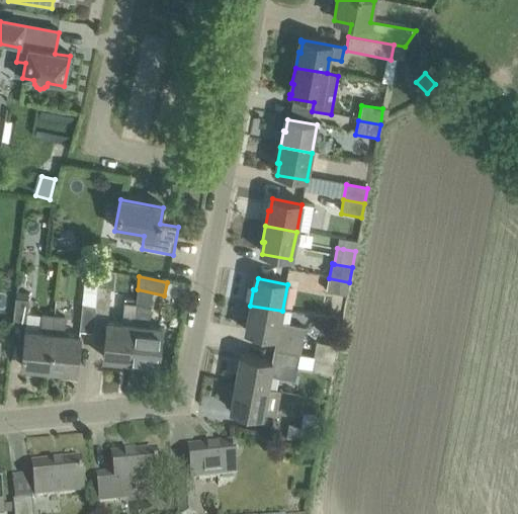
[(329,278),(326,292),(346,297),(349,282),(329,278)]
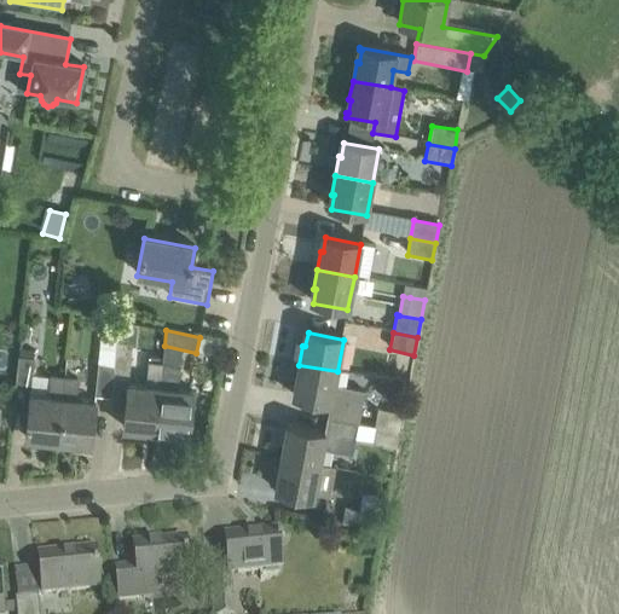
[(116,343),(114,369),(113,380),(128,381),(132,345),(116,343)]
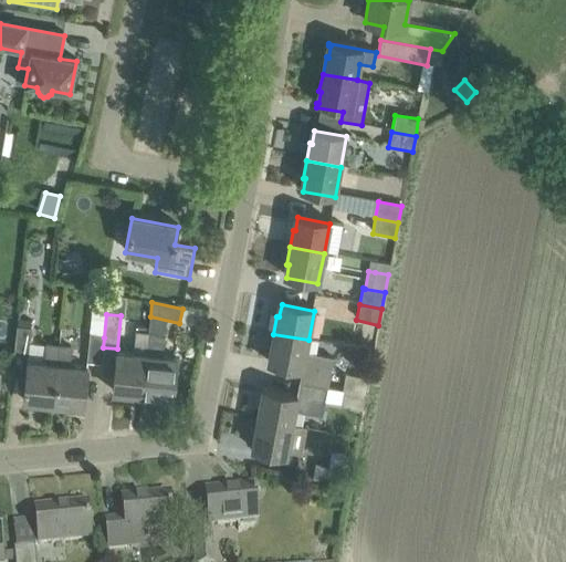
[(143,396),(173,399),(176,360),(159,357),(166,342),(160,340),(164,332),(150,326),(149,334),(143,396)]
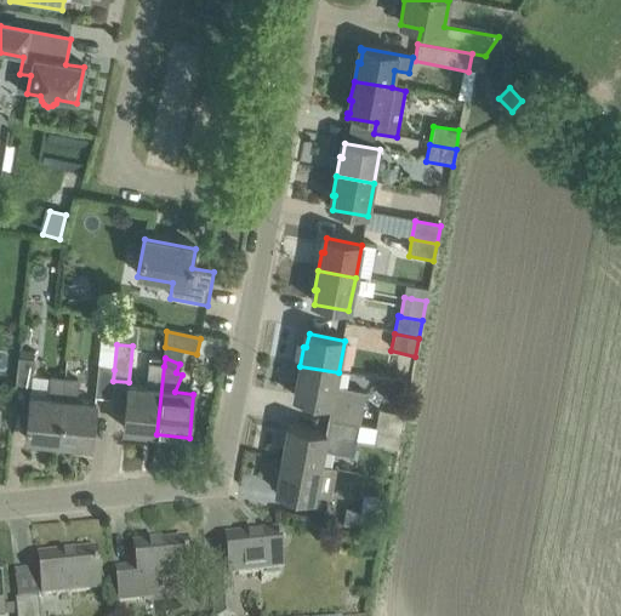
[(15,389),(32,391),(35,361),(18,359),(15,389)]
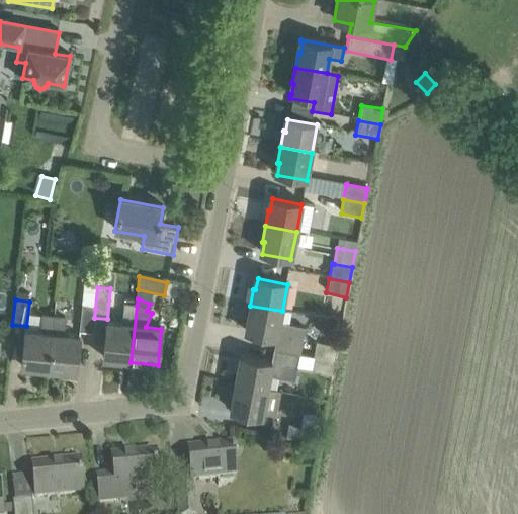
[(103,359),(131,362),(137,306),(124,305),(122,325),(106,323),(103,359)]
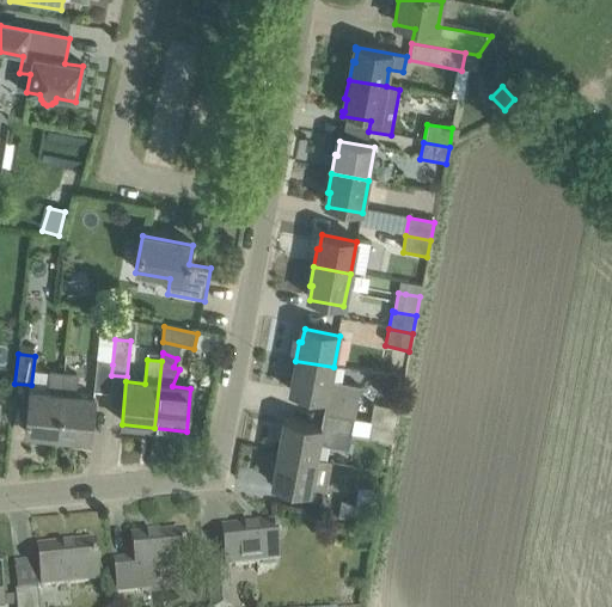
[(331,382),(334,367),(295,361),(292,379),(294,380),(292,393),(331,402),(329,415),(354,420),(360,388),(331,382)]
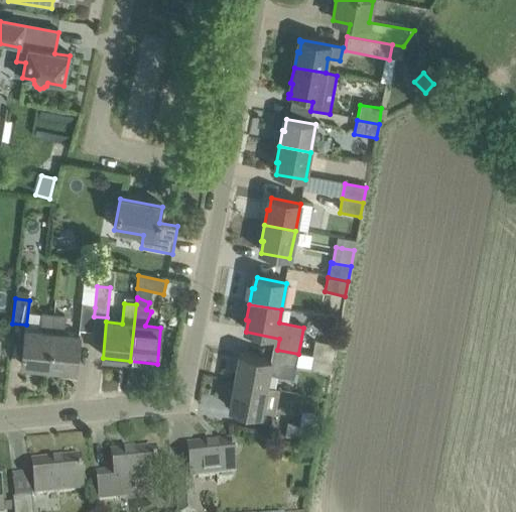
[(95,307),(82,306),(80,332),(92,334),(94,316),(95,307)]
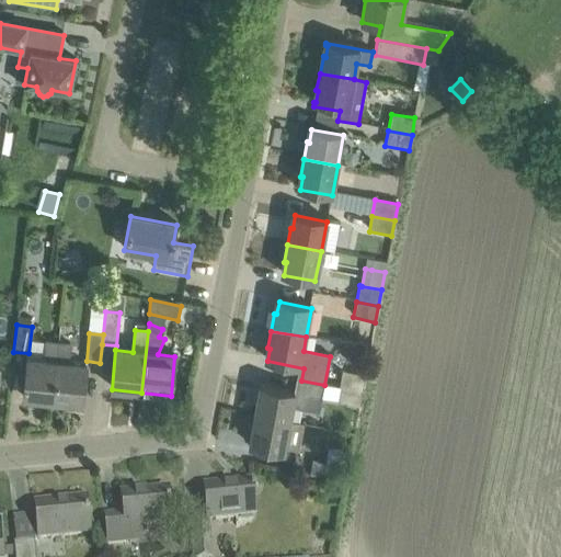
[(23,399),(53,401),(59,343),(46,341),(44,362),(27,361),(23,399)]
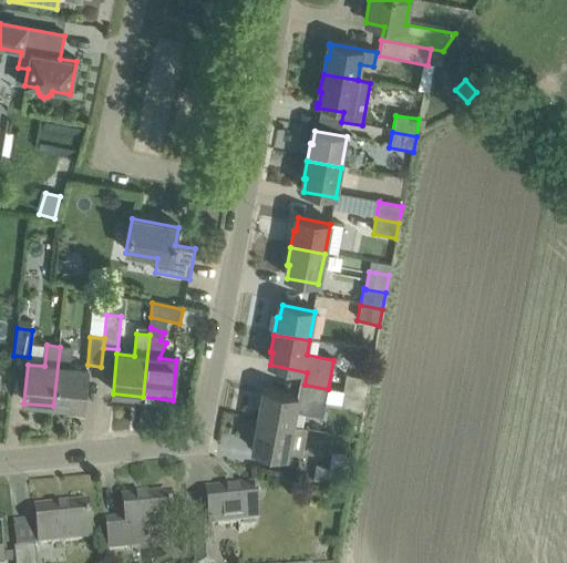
[(53,406),(83,409),(88,370),(70,369),(72,348),(60,347),(53,406)]
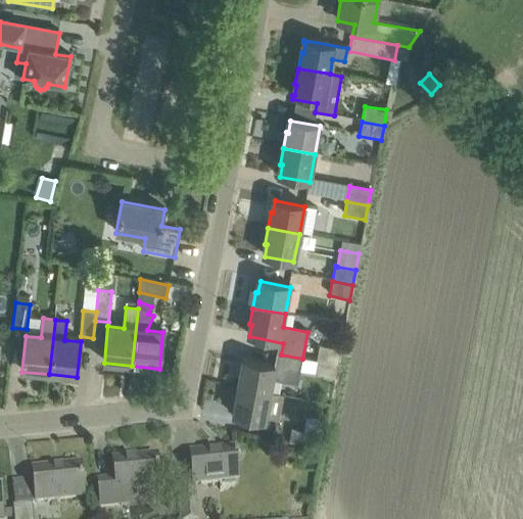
[(241,372),(238,388),(269,394),(272,380),(297,385),(302,359),(281,355),(279,367),(245,361),(243,373),(241,372)]
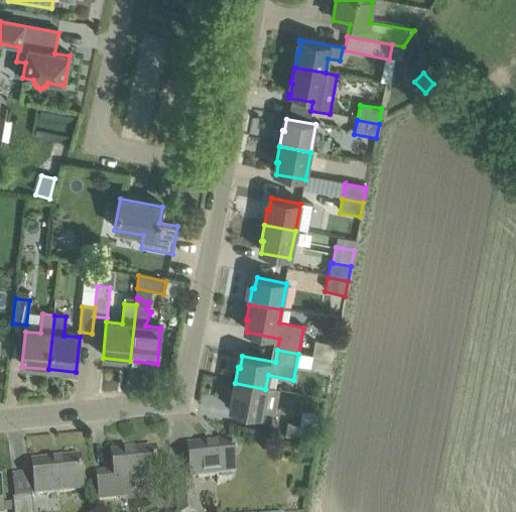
[(312,357),(309,371),(331,375),(333,361),(312,357)]
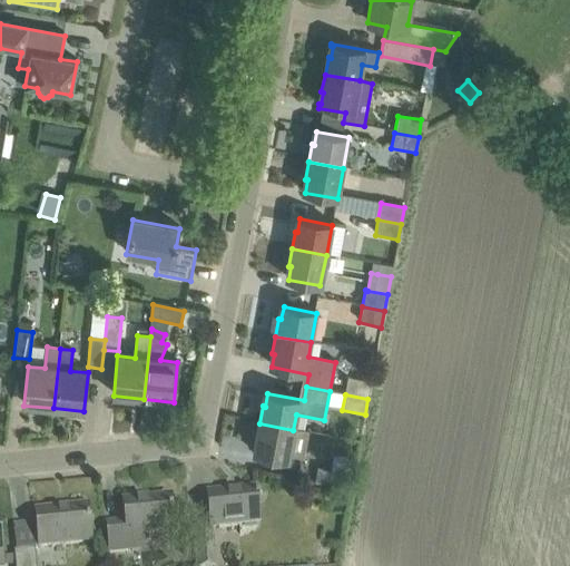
[(259,423),(256,441),(258,441),(256,455),(287,460),(293,430),(259,423)]
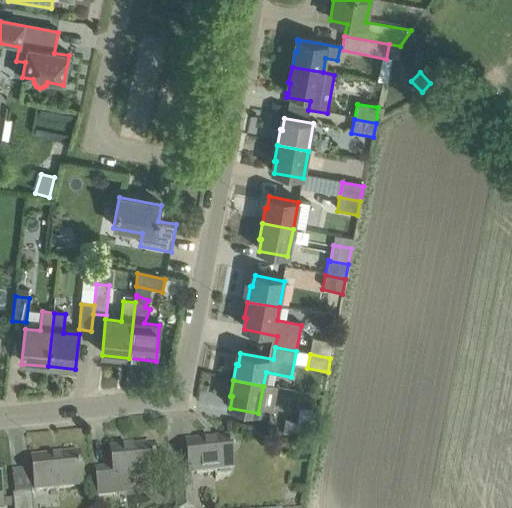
[(285,421),(282,435),(295,437),(298,423),(285,421)]
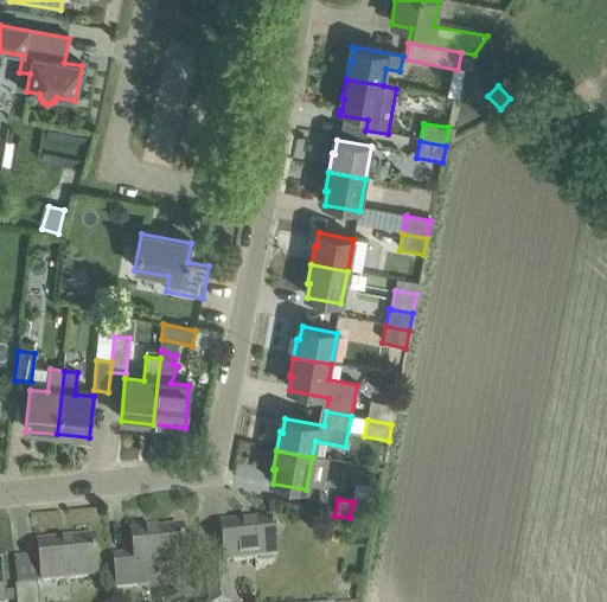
[(350,518),(372,522),(376,504),(353,500),(353,501),(350,518)]
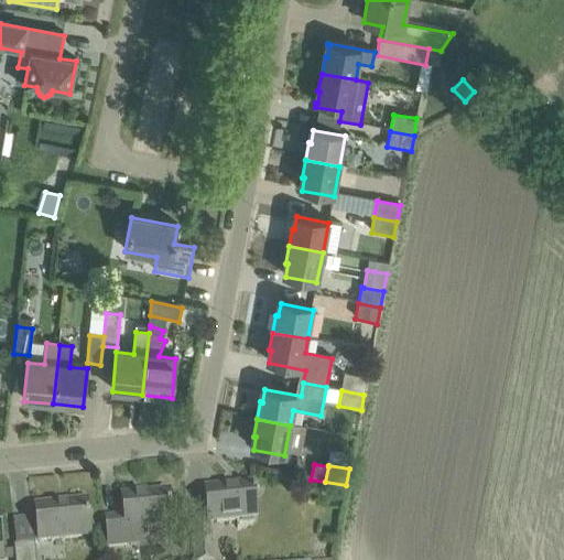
[(208,529),(257,524),(252,488),(205,494),(208,529)]
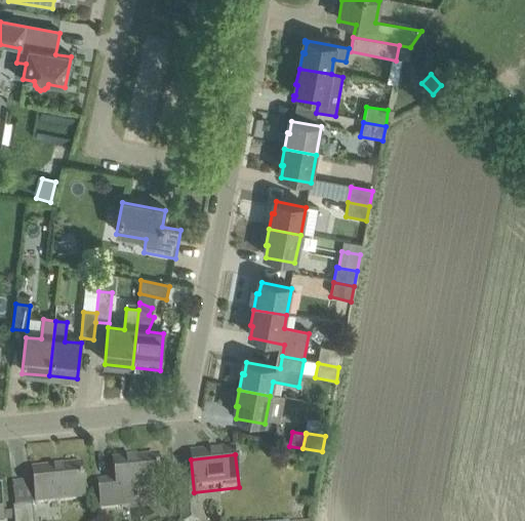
[(118,498),(160,493),(157,463),(114,468),(115,485),(98,487),(101,514),(119,512),(118,498)]
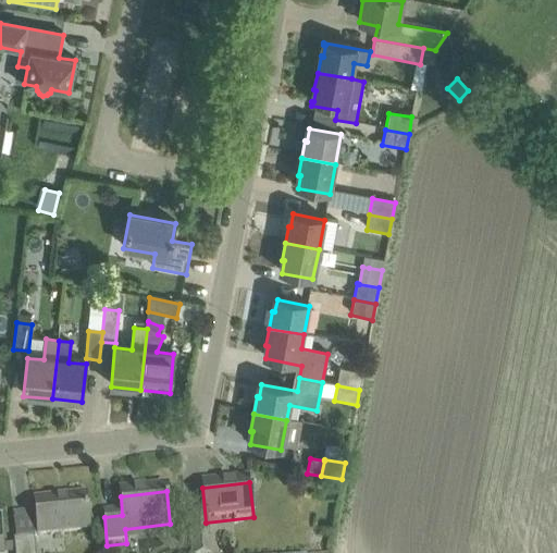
[(38,539),(88,533),(85,500),(35,505),(38,539)]
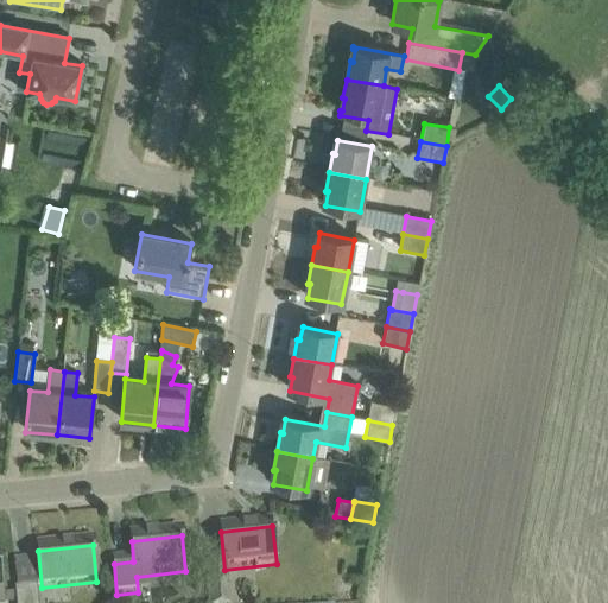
[(208,576),(210,602),(229,602),(226,573),(208,576)]
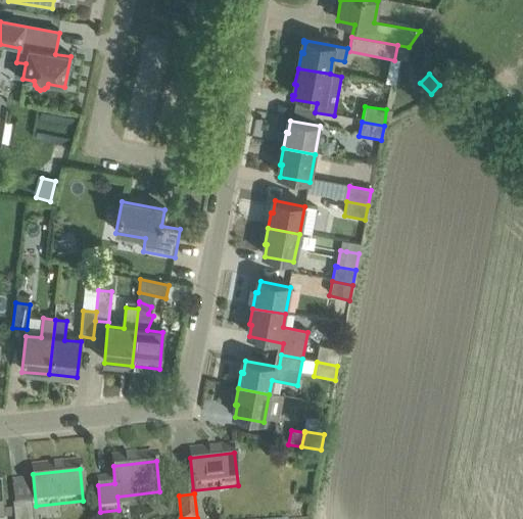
[(12,518),(12,514),(1,515),(0,503),(0,518),(12,518)]
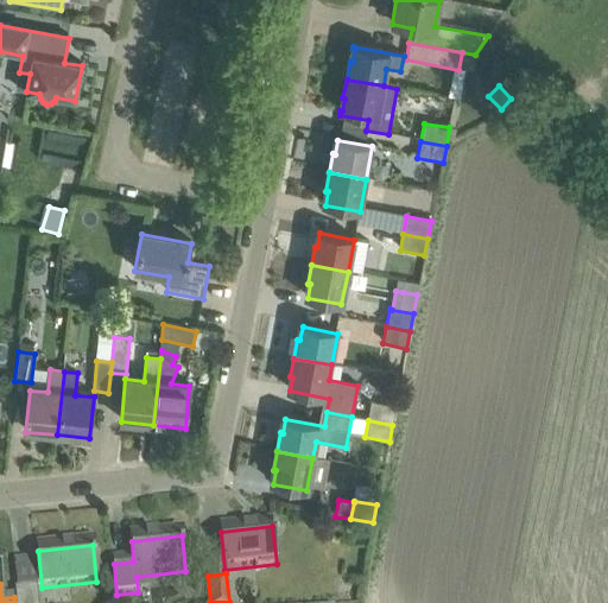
[(14,594),(14,597),(14,602),(38,602),(38,591),(14,594)]
